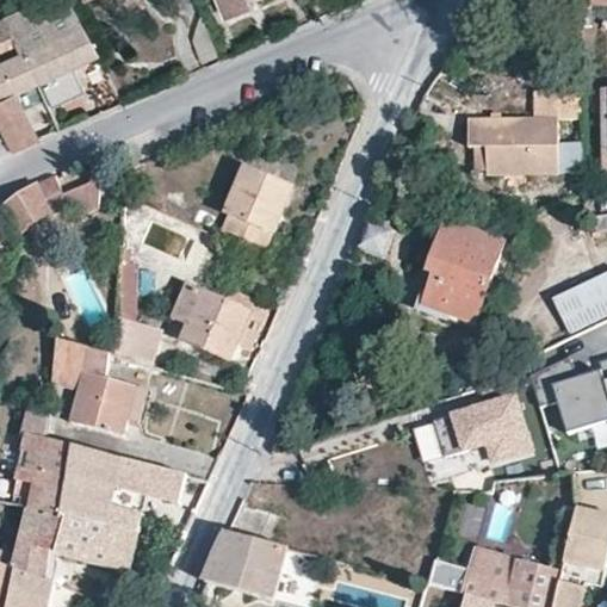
[(12,49),(73,19),(62,0),(35,0),(0,16),(12,49)]
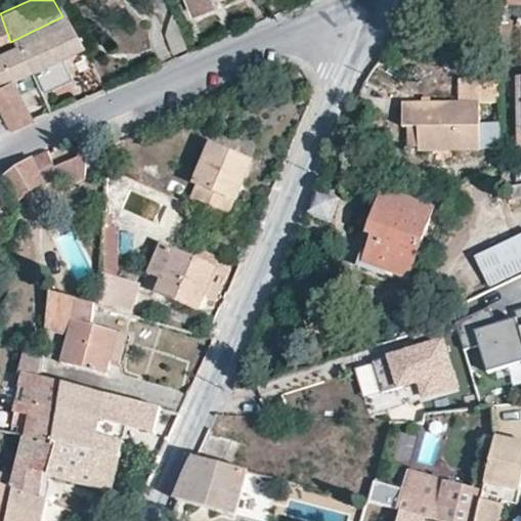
[(186,0),(191,9),(210,0),(186,0)]
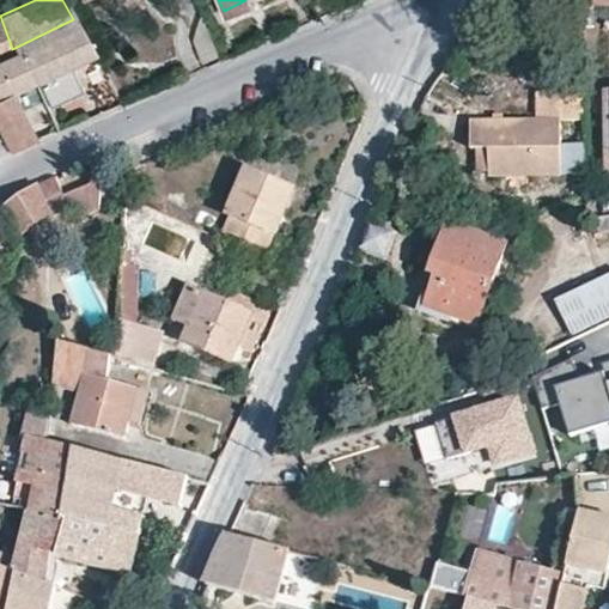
[(12,49),(26,80),(86,53),(73,19),(12,49)]
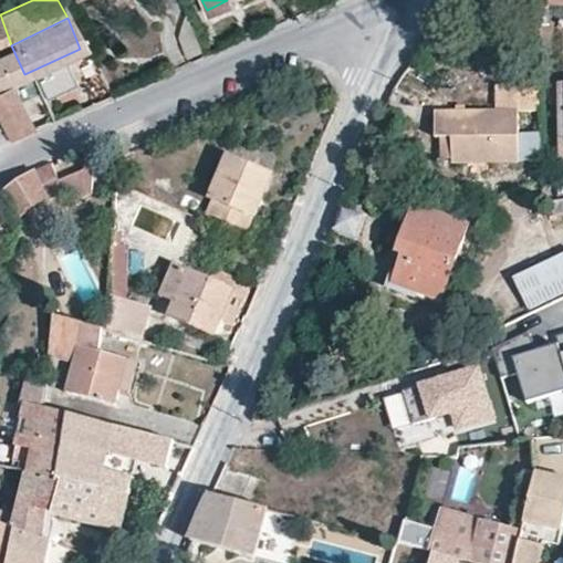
[(0,121),(11,141),(28,126),(4,85),(24,74),(11,45),(0,52),(0,121)]
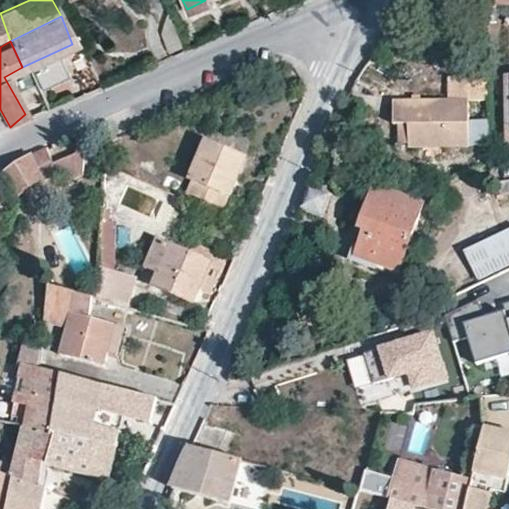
[(508,71),(500,72),(502,142),(508,142),(508,71)]
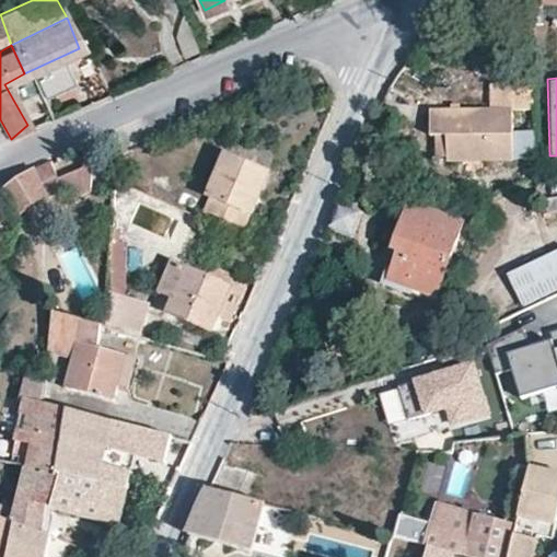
[(529,80),(487,81),(489,106),(427,108),(426,134),(445,135),(445,157),(529,154),(529,80)]
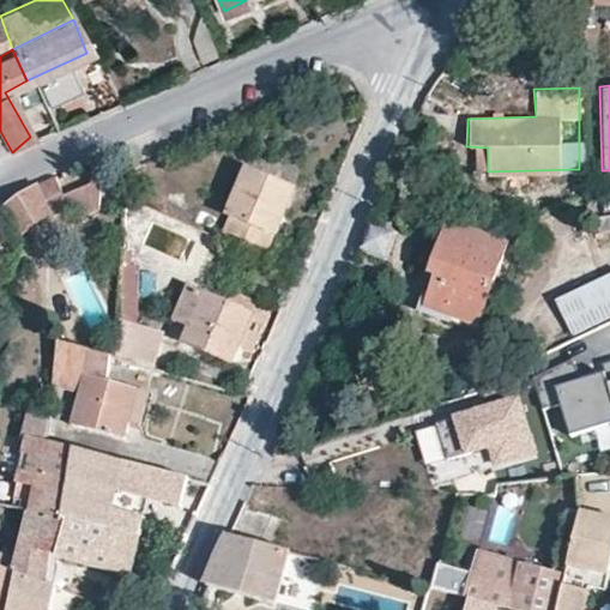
[(104,170),(107,150),(91,157),(89,181),(60,193),(53,174),(35,181),(48,212),(48,213),(78,200),(83,211),(98,204),(101,170),(104,170)]
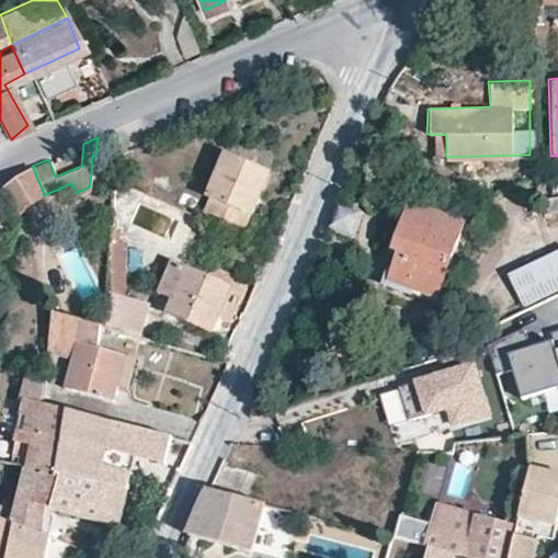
[(200,215),(239,231),(249,211),(250,212),(266,172),(225,154),(207,193),(208,194),(200,215)]
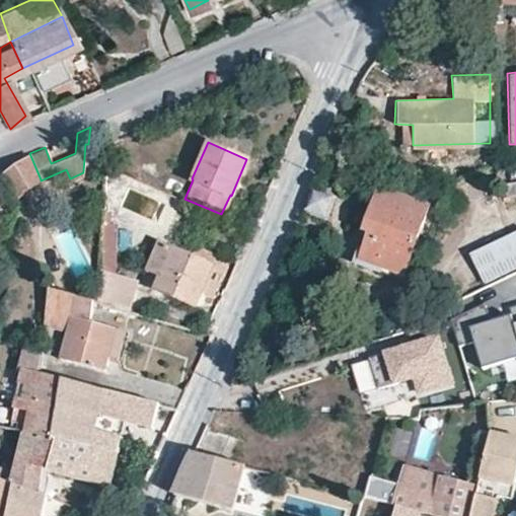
[(14,196),(41,179),(29,153),(27,154),(0,171),(0,174),(14,196)]
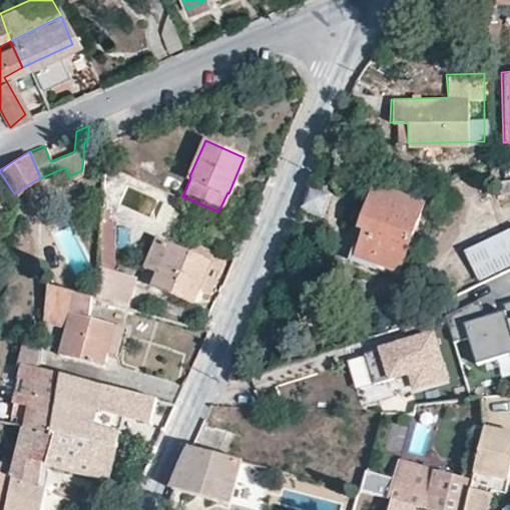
[(327,193),(306,181),(297,205),(320,214),(327,193)]
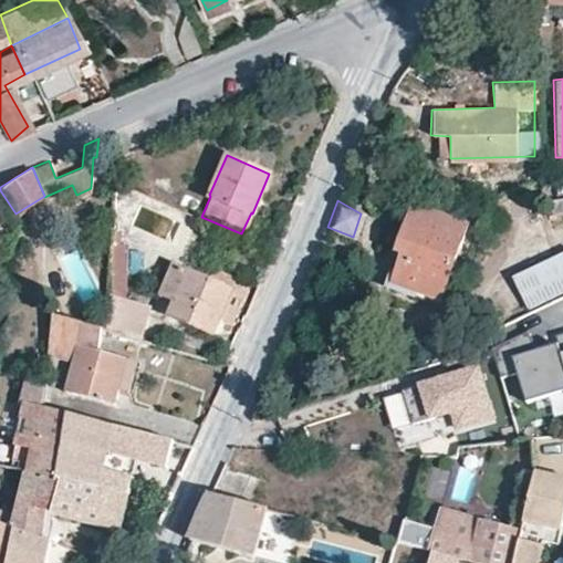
[(391,288),(436,302),(464,219),(410,204),(394,249),(405,252),(391,288)]
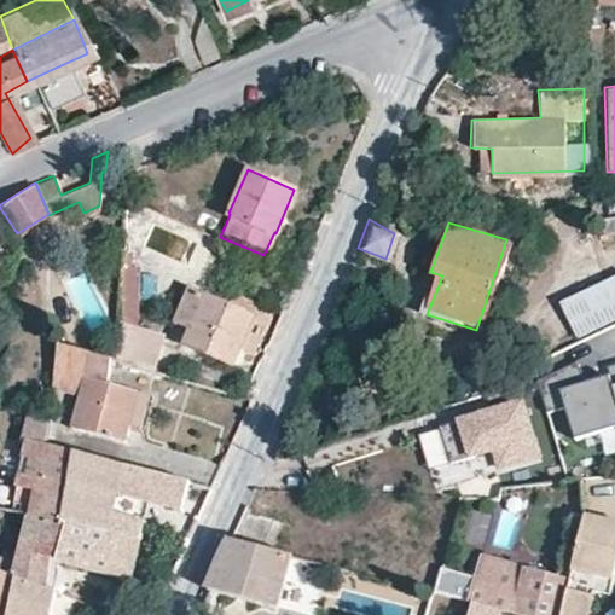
[(614,276),(560,302),(575,336),(614,317),(614,276)]
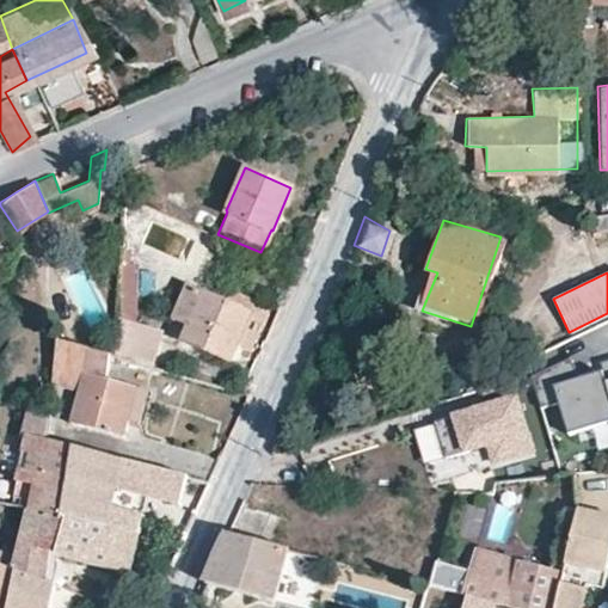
[(188,287),(173,314),(190,319),(183,337),(227,355),(241,311),(188,287)]
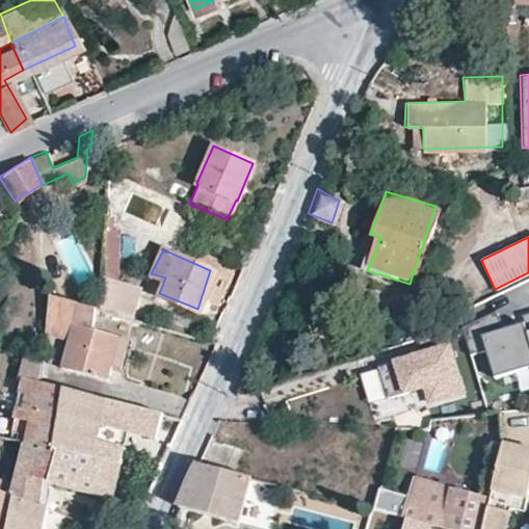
[(96,305),(47,292),(40,351),(60,366),(101,378),(115,334),(88,327),(96,305)]
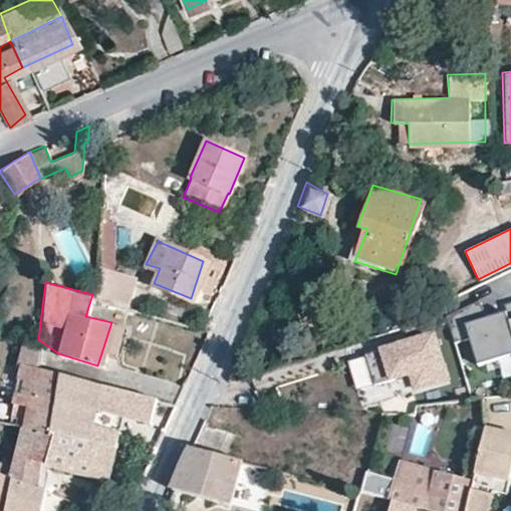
[(510,351),(510,328),(505,310),(486,316),(477,298),(445,313),(453,340),(469,335),(477,362),(510,351)]
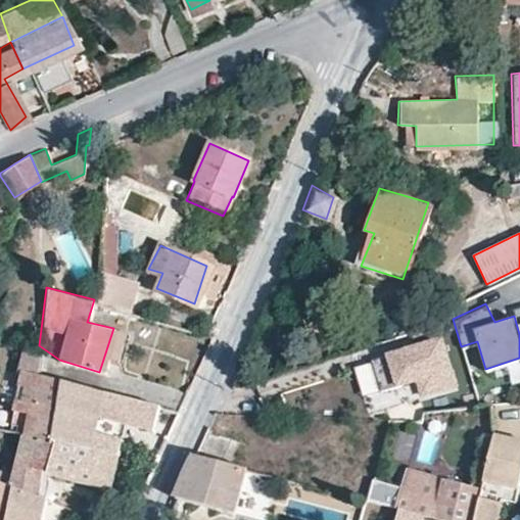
[(434,320),(411,329),(416,347),(371,361),(380,392),(415,381),(419,395),(454,385),(434,320)]
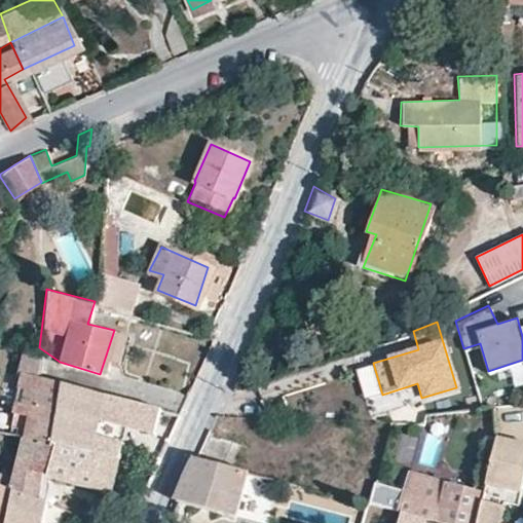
[(22,435),(53,443),(65,382),(39,378),(39,364),(19,359),(14,372),(22,373),(11,424),(2,422),(2,428),(22,435)]
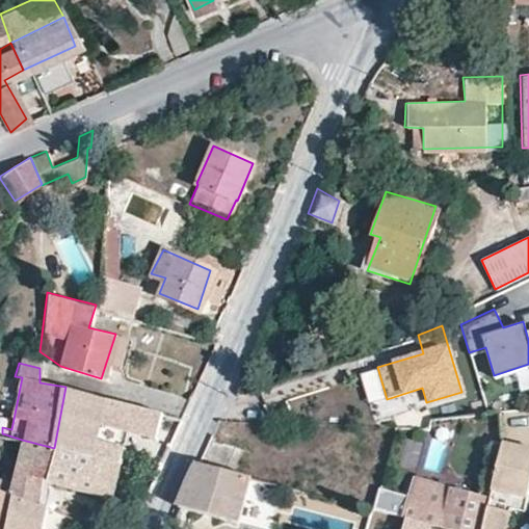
[(65,387),(54,448),(48,479),(109,498),(120,446),(95,440),(100,419),(127,425),(131,404),(65,387)]
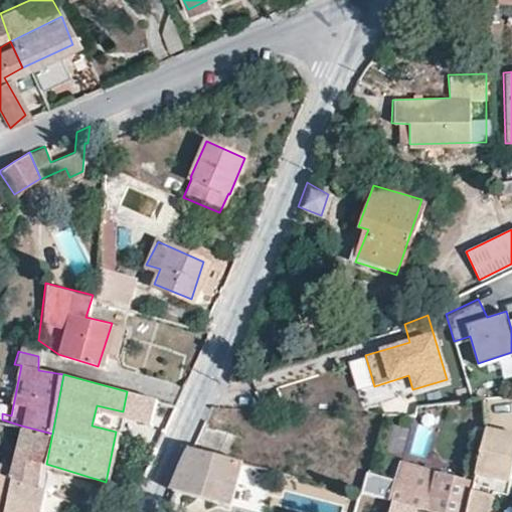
[(190,447),(225,457),(234,433),(200,421),(190,447)]
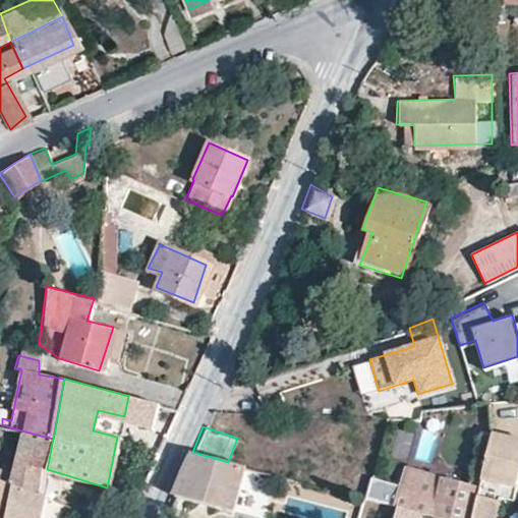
[(395,428),(392,453),(405,454),(408,430),(395,428)]
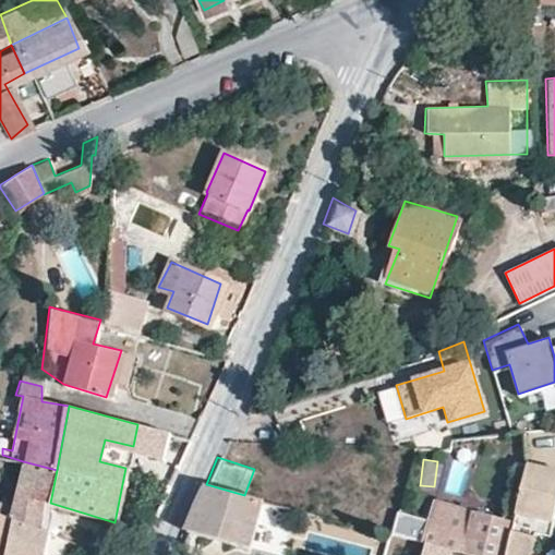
[(23,461),(12,506),(0,501),(0,514),(37,527),(41,515),(43,501),(50,503),(57,470),(23,461)]
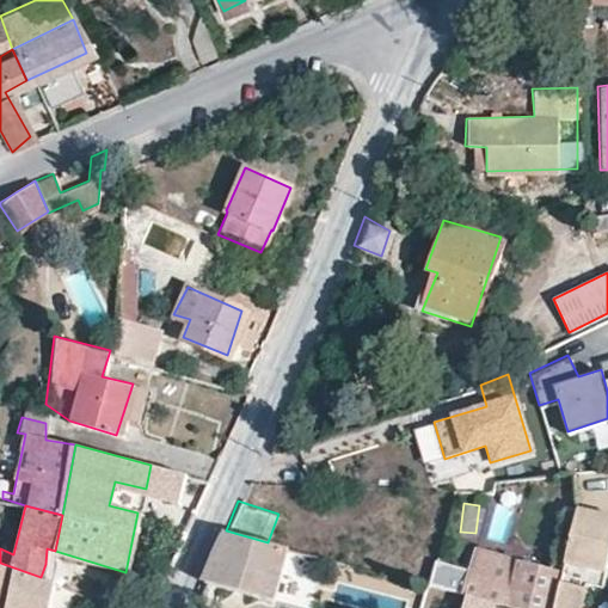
[(607,554),(607,515),(577,507),(576,513),(560,570),(553,607),(576,607),(585,582),(601,584),(607,554)]
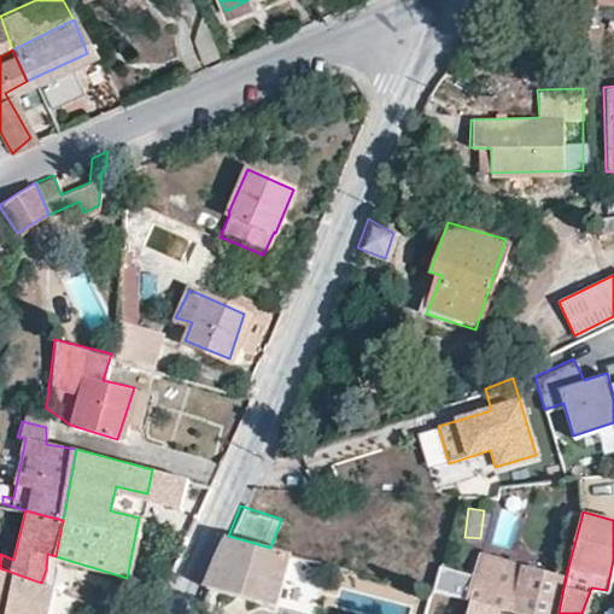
[(566,576),(582,518),(561,526),(549,571),(566,576)]
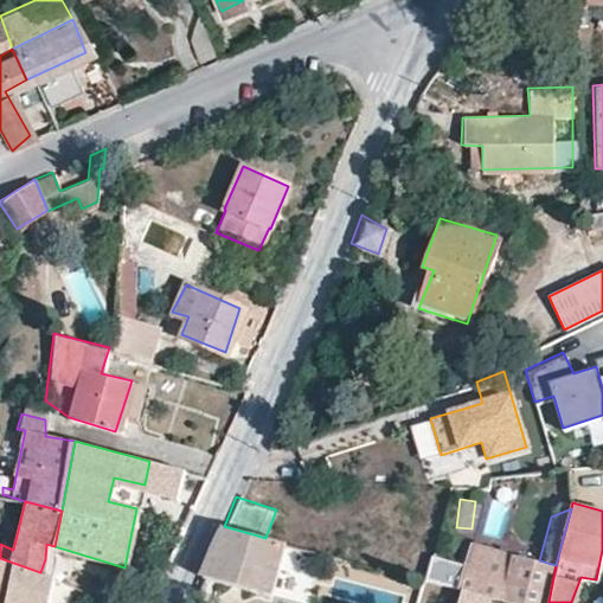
[(224,526),(200,576),(270,592),(281,543),(265,538),(224,526)]
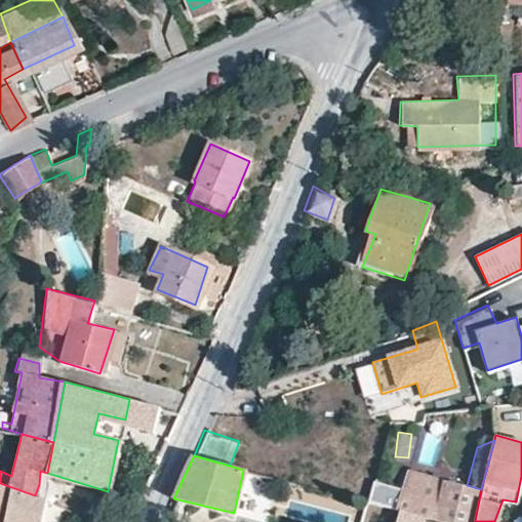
[(401,486),(395,509),(399,510),(419,515),(443,521),(475,521),(481,489),(467,485),(406,469),(401,486)]
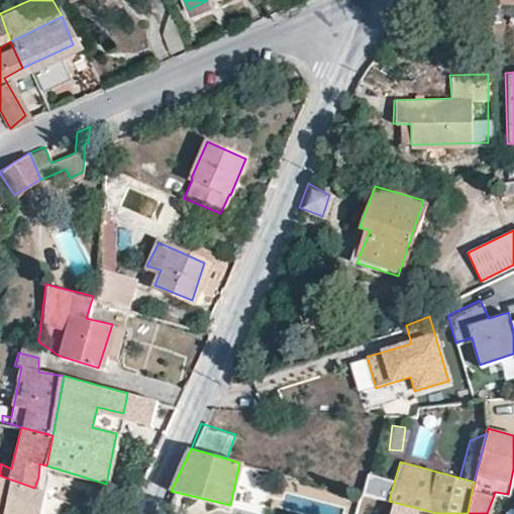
[(389,501),(395,479),(367,471),(361,494),(389,501)]
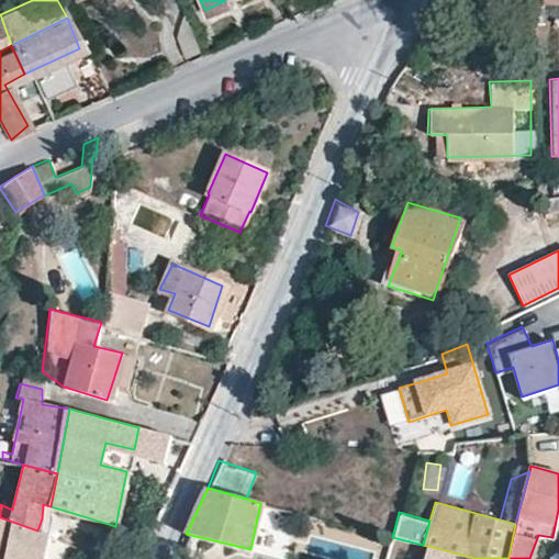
[(0,558),(38,558),(45,533),(37,530),(0,517),(0,558)]
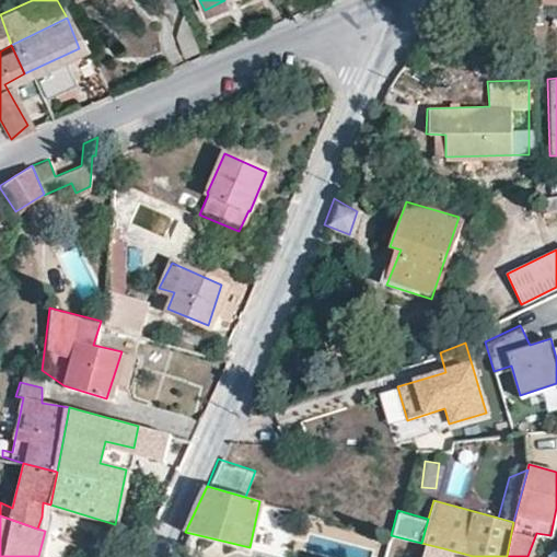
[(445,556),(448,549),(426,544),(421,556),(445,556)]
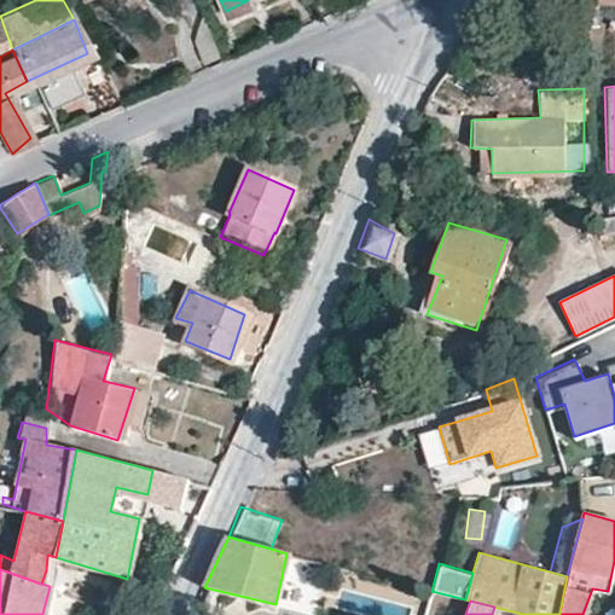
[(128,604),(126,614),(148,614),(149,611),(128,604)]
